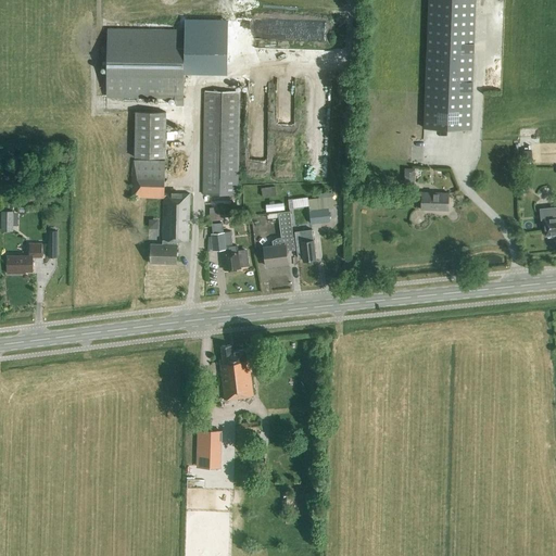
[(475,0),(428,0),(424,128),(470,130),(475,0)]
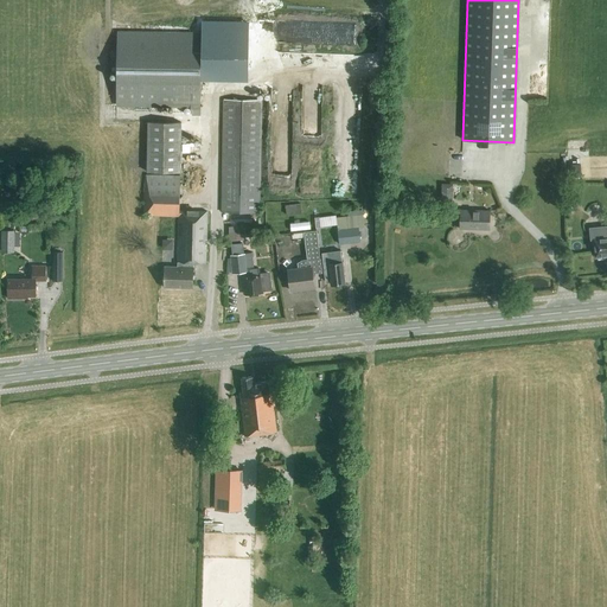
[(117,34),(117,53),(116,104),(199,107),(200,36),(117,34)]
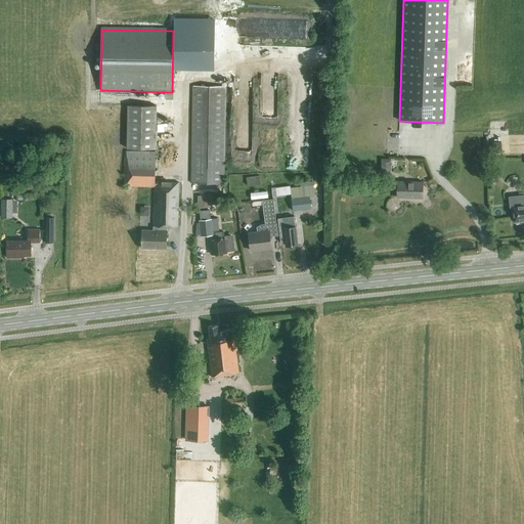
[(193,86),(193,104),(191,183),(223,184),(225,87),(193,86)]
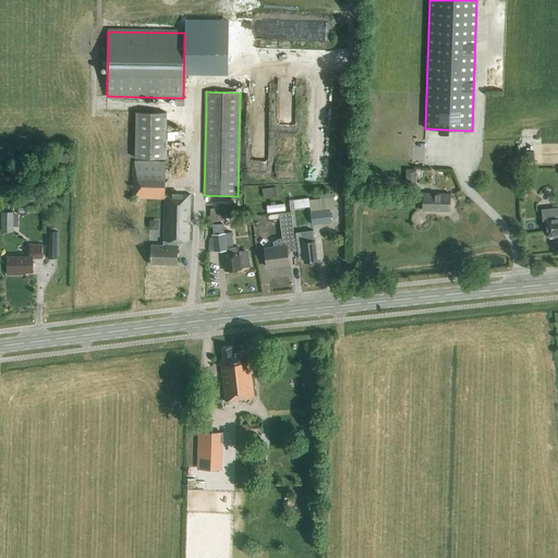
[(136,112),(136,123),(135,158),(166,158),(167,113),(136,112)]
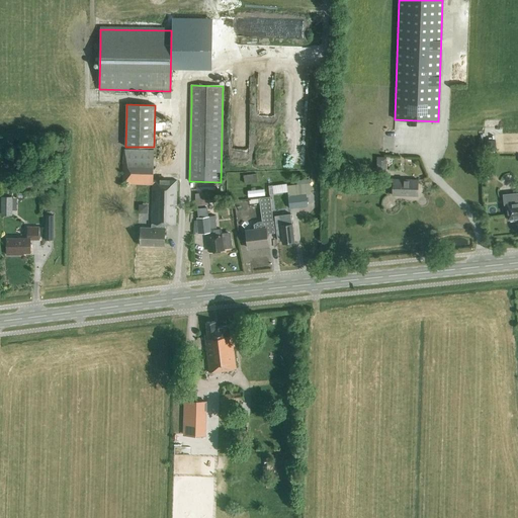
[(495,140),(487,140),(487,151),(496,151),(495,140)]
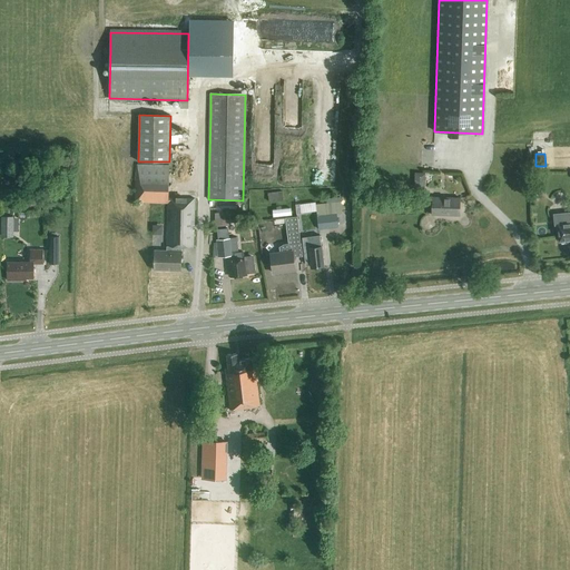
[(155,251),(155,269),(180,271),(182,248),(194,248),(195,198),(169,198),(169,166),(136,165),(135,203),(168,204),(167,251),(155,251)]
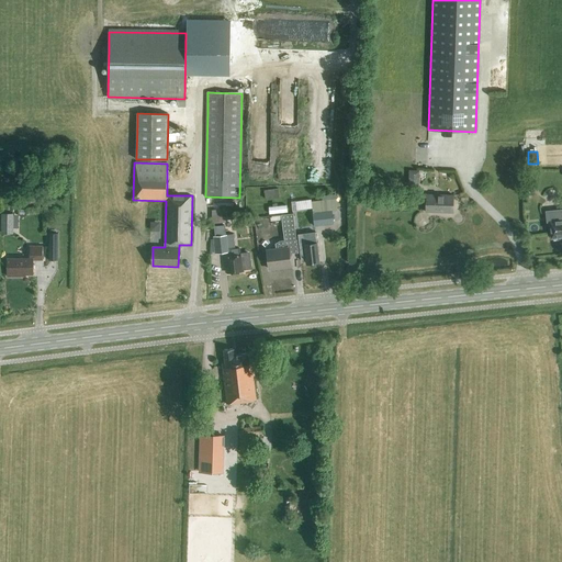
[(411,182),(420,183),(420,168),(411,168),(411,182)]
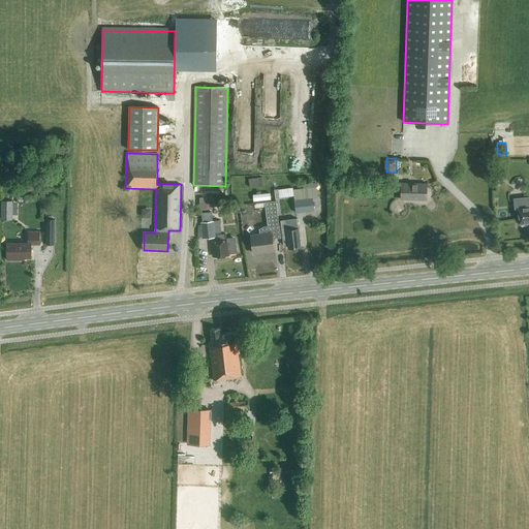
[(248,180),(250,188),(262,187),(261,178),(248,180)]
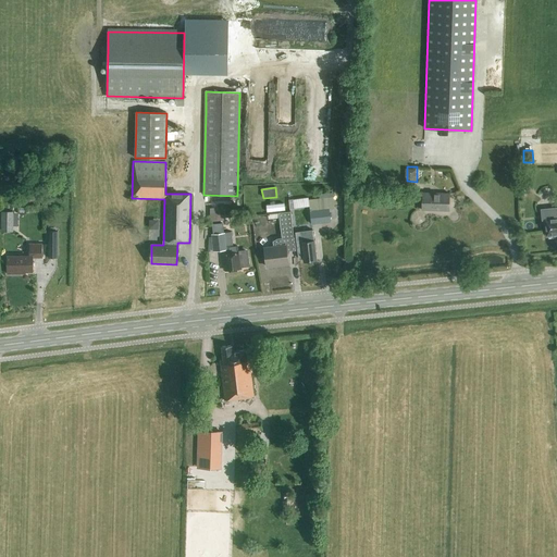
[(422,193),(422,210),(449,211),(449,194),(422,193)]
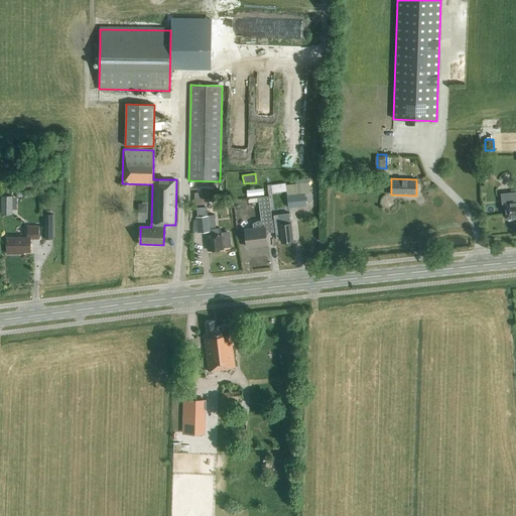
[(286,191),(285,185),(288,184),(287,182),(271,184),(272,194),(286,191)]
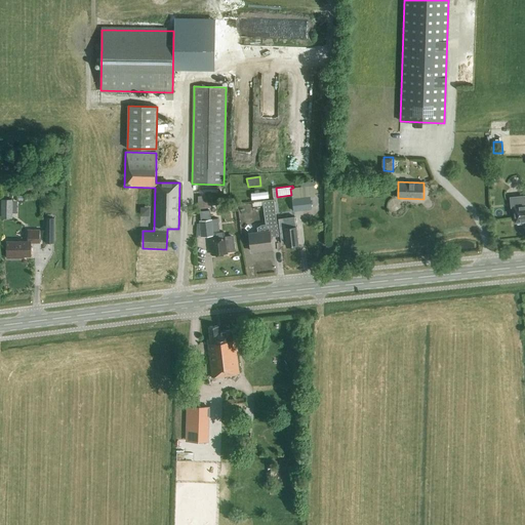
[(291,195),(291,197),(292,199),(291,199),(293,212),(312,209),(310,197),(315,197),(314,186),(293,188),(290,189),(291,195)]
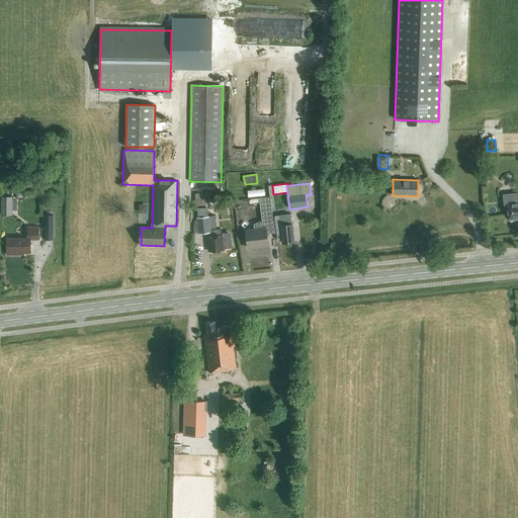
[(195,194),(195,206),(197,206),(205,205),(207,205),(207,193),(195,194)]
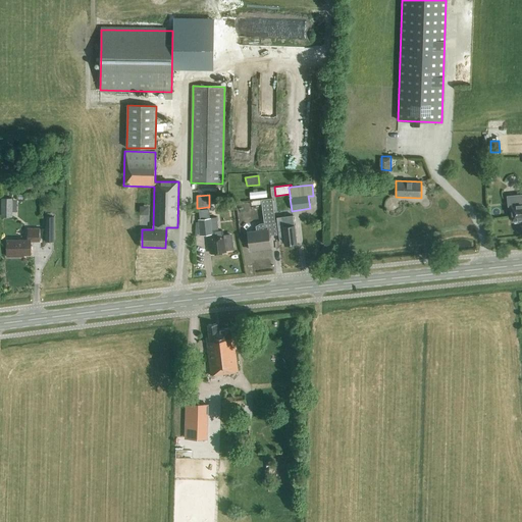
[(521,195),(508,197),(508,206),(511,206),(512,221),(514,220),(515,222),(520,222),(520,220),(521,219),(521,195)]
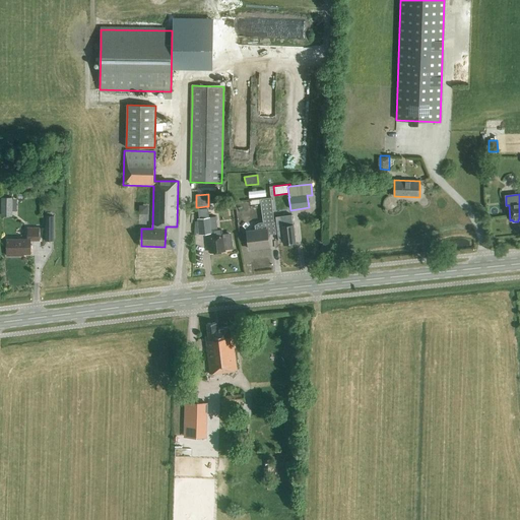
[(1,216),(12,216),(12,211),(17,211),(17,199),(12,199),(12,198),(1,198),(1,216)]
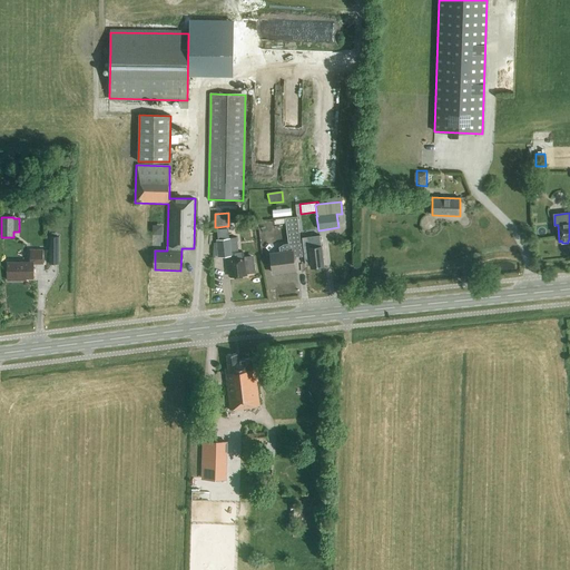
[(285,218),(288,244),(278,245),(279,253),(271,254),(273,273),(295,269),(294,257),(303,256),(302,246),(301,246),(297,217),(285,218)]
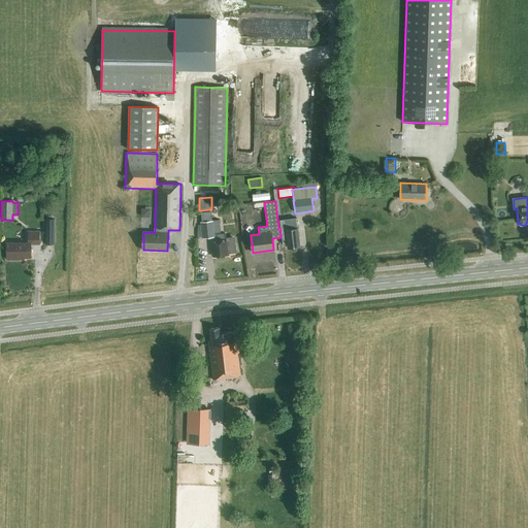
[(143,216),(152,216),(151,206),(142,207),(143,216)]
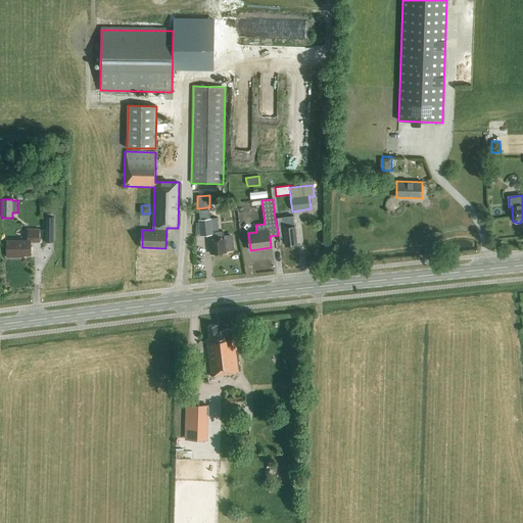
[(201,220),(208,219),(207,207),(199,208),(201,220)]
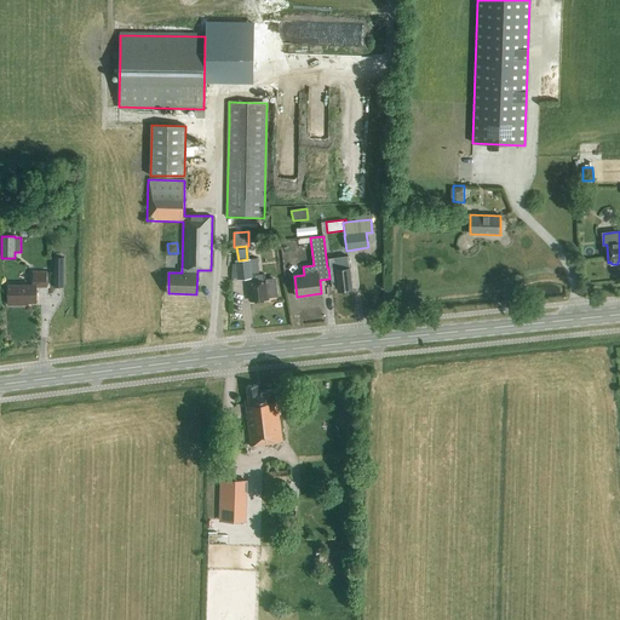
[(53,287),(65,287),(65,257),(63,257),(63,254),(55,254),(55,258),(53,258),(53,287)]
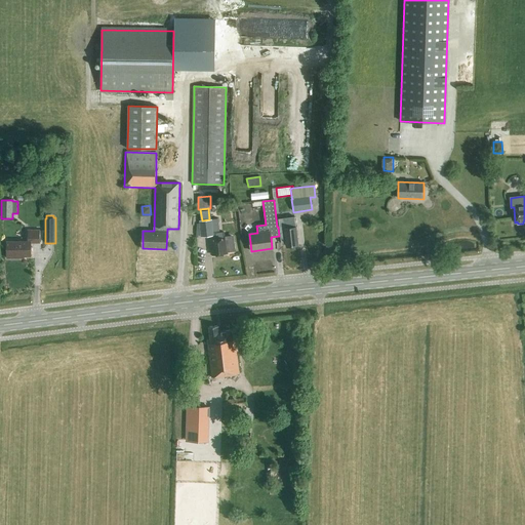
[(293,248),(294,245),(298,245),(294,216),(283,218),(284,229),(286,246),(287,246),(289,248),(293,248)]
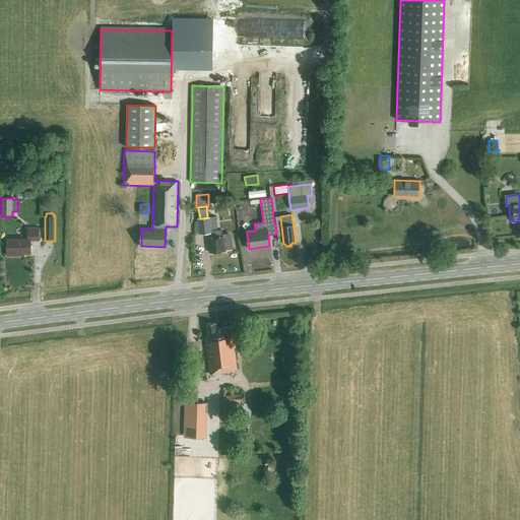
[(209,234),(211,234),(211,231),(209,217),(207,217),(200,218),(197,218),(199,236),(209,234)]
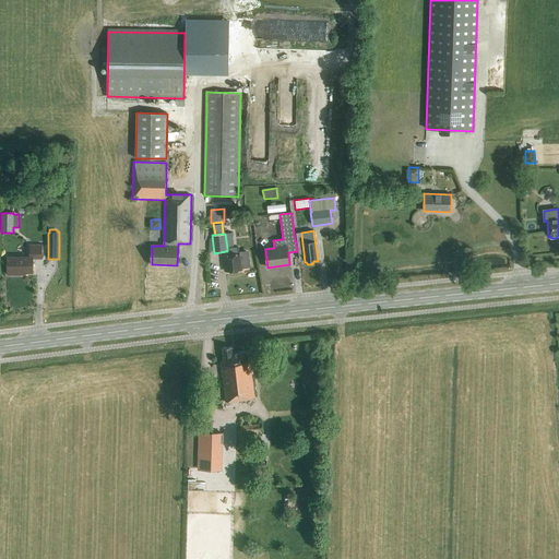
[(43,260),(42,245),(30,246),(30,258),(8,258),(8,275),(26,275),(26,274),(33,274),(33,260),(43,260)]
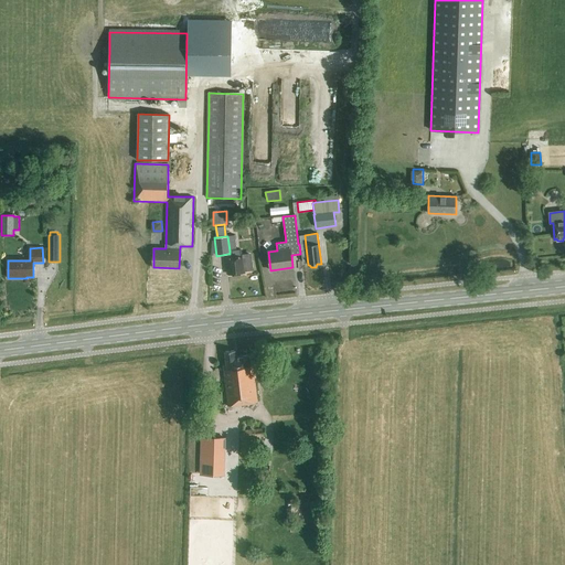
[(242,257),(241,251),(236,251),(230,251),(230,254),(227,254),(230,275),(244,273),(244,270),(253,269),(252,253),(242,254),(243,257),(242,257)]
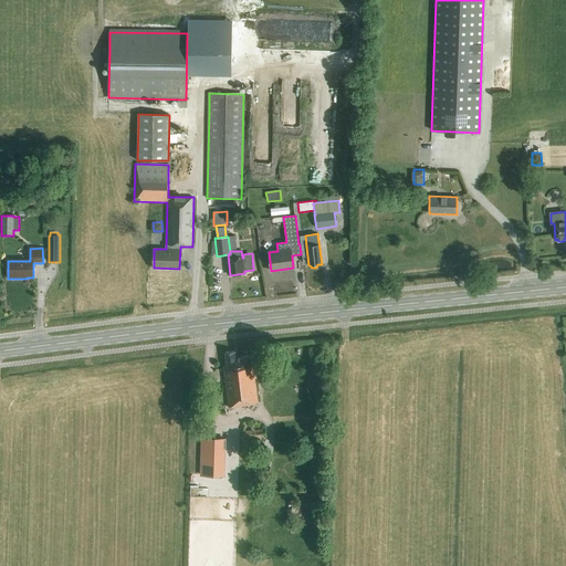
[(237,358),(236,350),(226,353),(227,366),(223,366),(229,407),(258,404),(253,371),(251,371),(250,357),(237,358)]
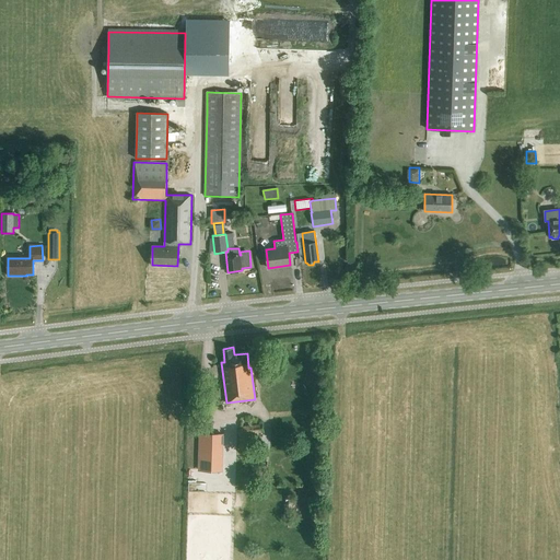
[(229,429),(230,440),(242,438),(242,435),(263,432),(263,424),(229,429)]
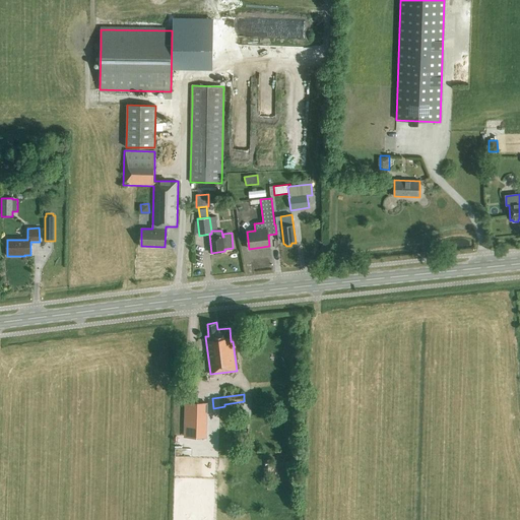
[(185,403),(184,436),(205,437),(206,403),(185,403)]
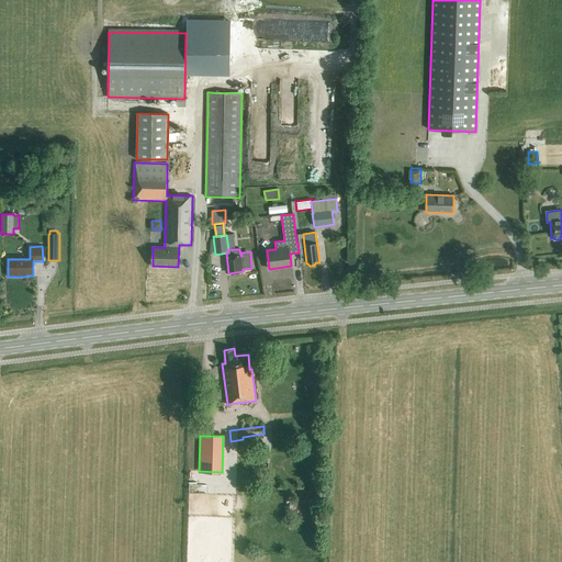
[(236,450),(236,461),(255,461),(255,450),(236,450)]
